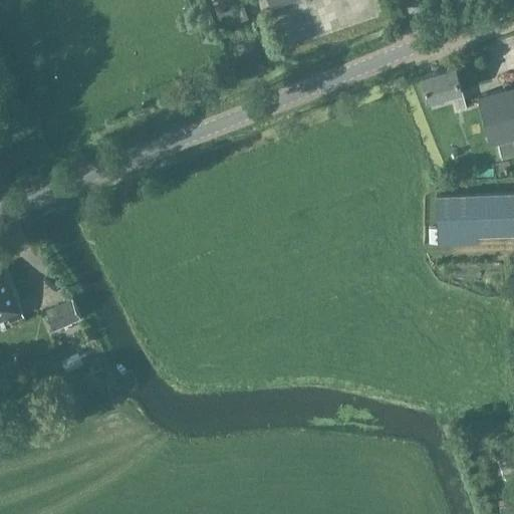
[(267,0),(270,8),(293,0),(267,0)]
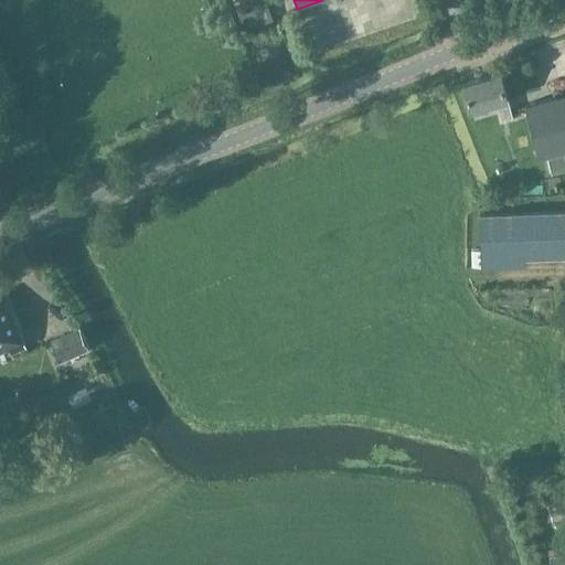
[(464,83),(470,110),(497,103),(501,119),(512,116),(509,99),(508,99),(500,73),(464,83)]
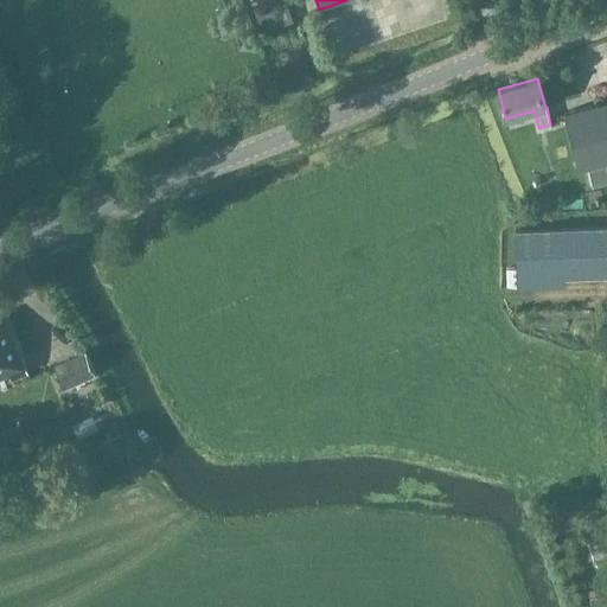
[(579,168),(606,160),(606,101),(563,113),(579,168)]
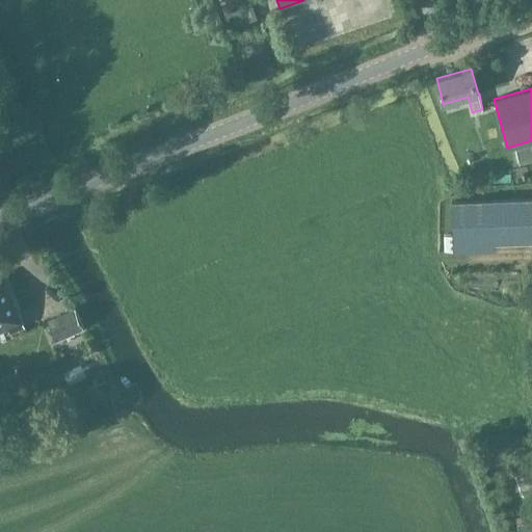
[(494,244),(497,244),(531,242),(531,196),(491,198),(491,201),(494,244)]
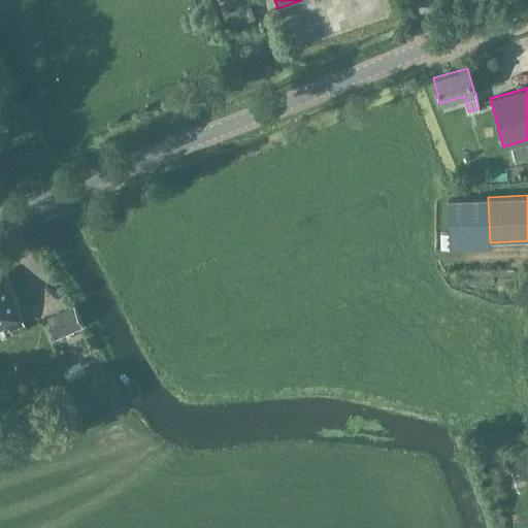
[(493,242),(490,242),(488,199),(449,200),(451,250),(493,248),(493,242)]
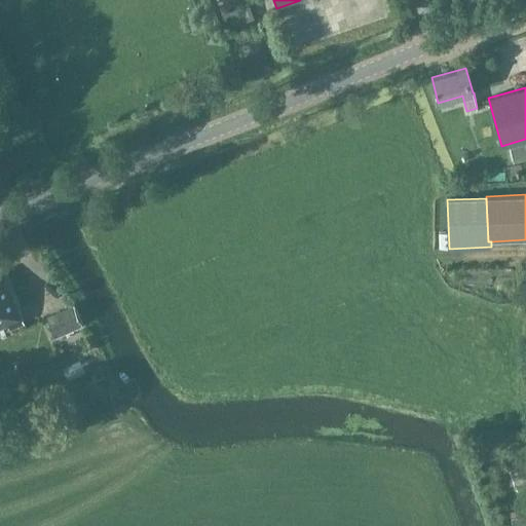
[(9,331),(25,324),(23,317),(22,318),(3,271),(0,272),(0,328),(7,325),(9,331)]
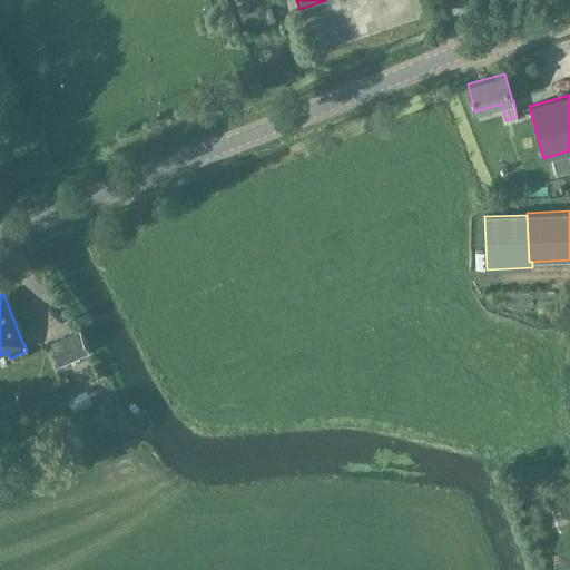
[(60,365),(90,352),(80,330),(50,343),(60,365)]
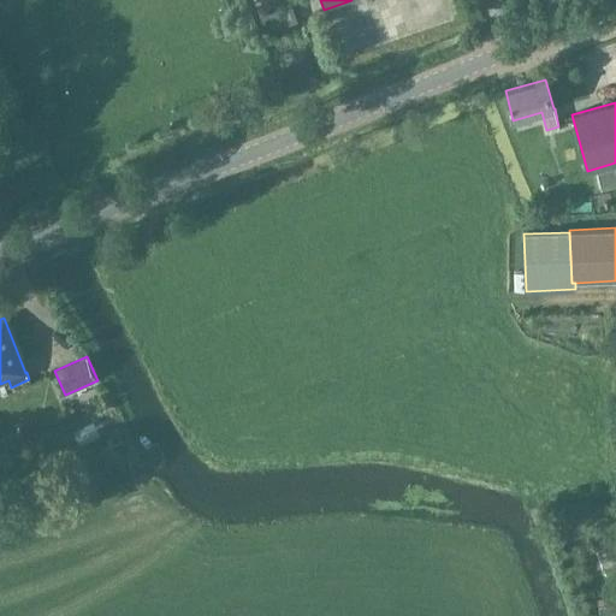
[(615,615),(615,594),(598,599),(600,615),(615,615)]
